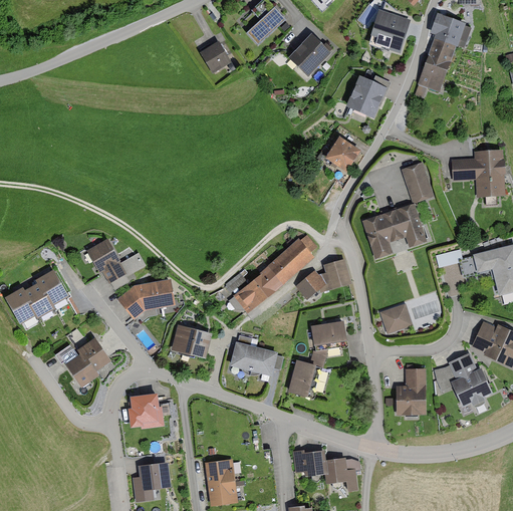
[(258,43),(285,18),(268,0),(261,0),(251,10),(259,19),(247,31),(258,43)]
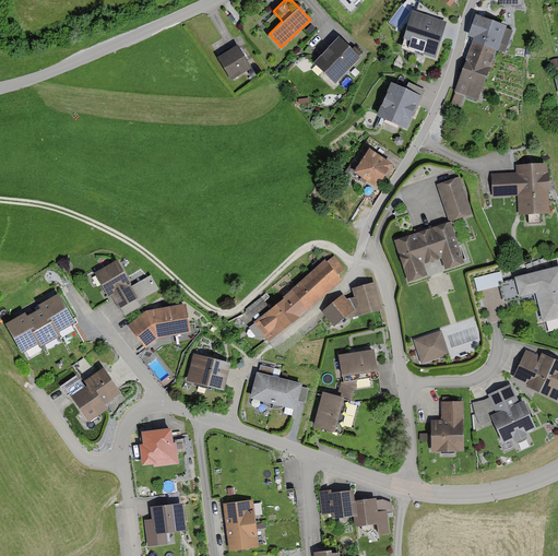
[(419,0),(415,11),(435,16),(436,12),(419,0)]
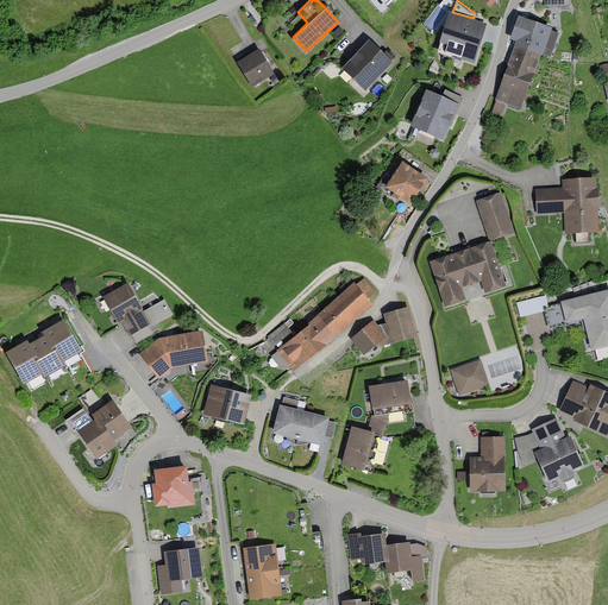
[(452,12),(447,11),(437,51),(476,62),(487,21),(474,18),(452,12)]
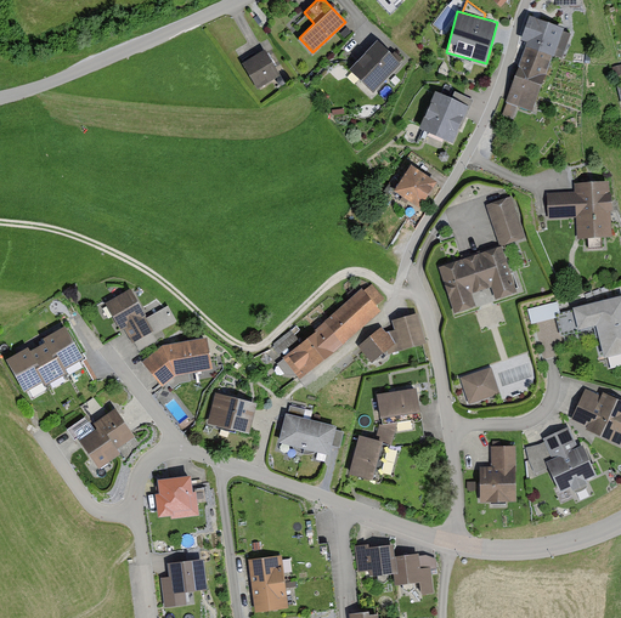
[(528,41),(525,47),(549,57),(562,26),(529,15),(520,39),(528,41)]
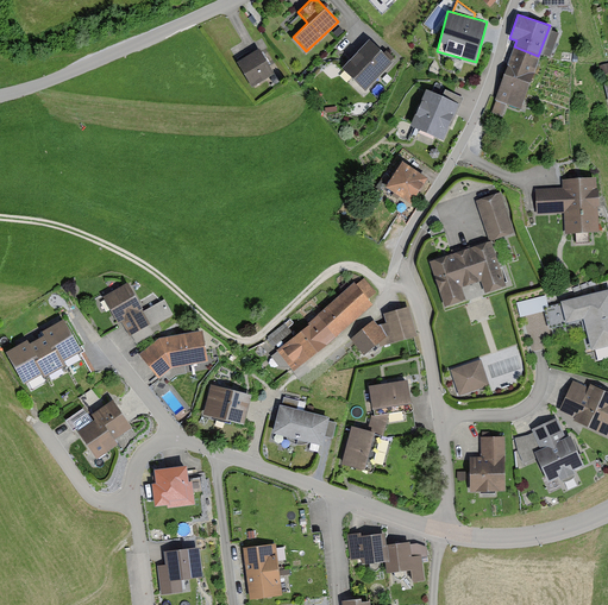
[(339,25),(333,31),(337,35),(343,29),(339,25)]
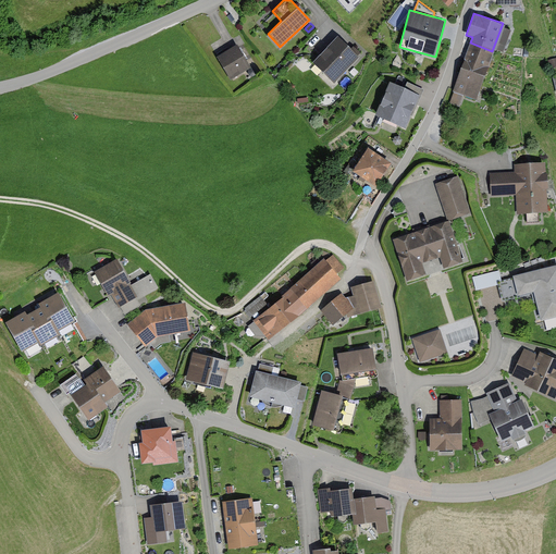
[(359,57),(337,36),(311,62),(333,84),(359,57)]
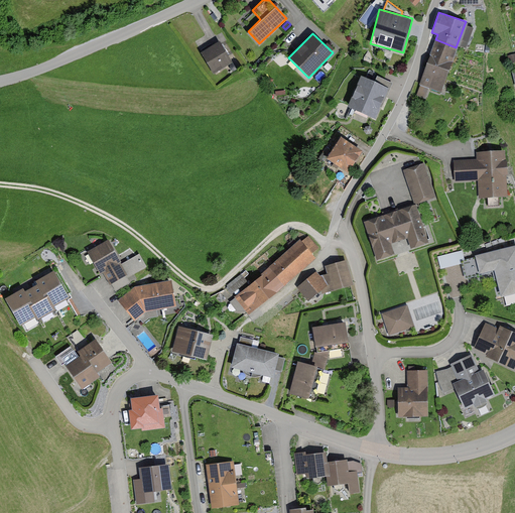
[(456,47),(435,39),(415,93),(425,96),(429,87),(440,91),(456,47)]
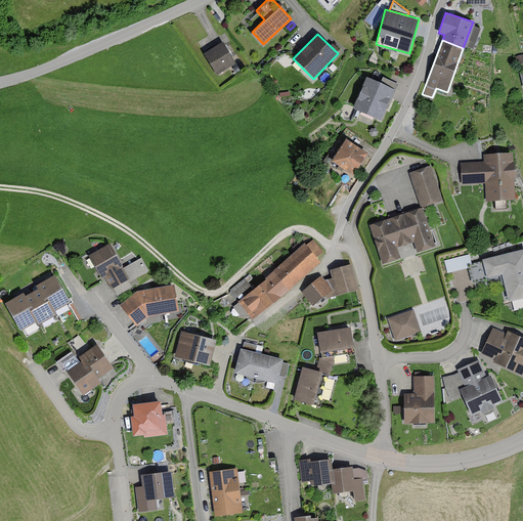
[(234,61),(223,41),(204,52),(216,73),(234,61)]
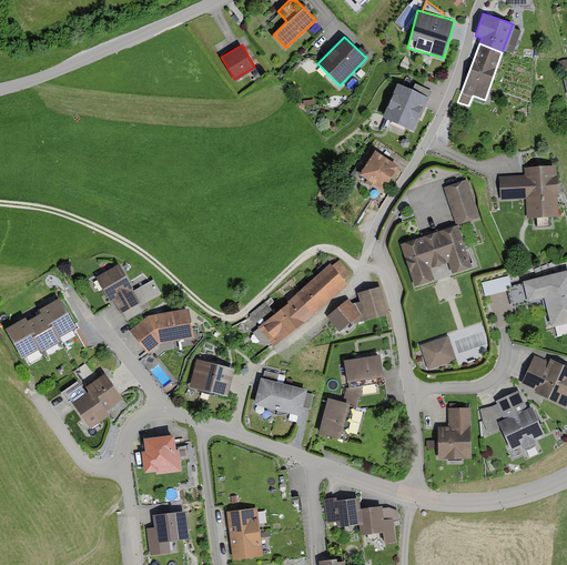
[(415,82),(412,90),(428,97),(432,89),(415,82)]
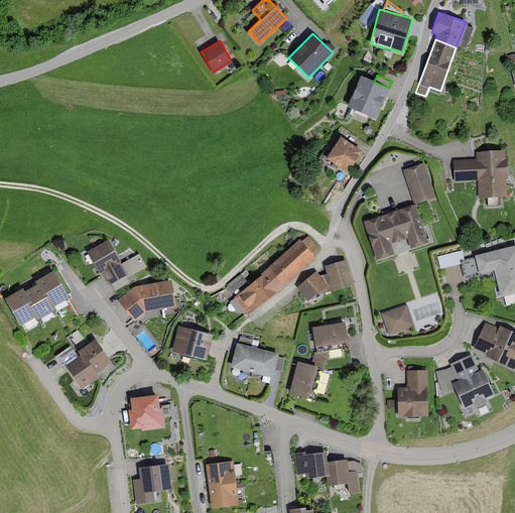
[(374,82),(360,76),(347,107),(376,119),(389,88),(374,82)]
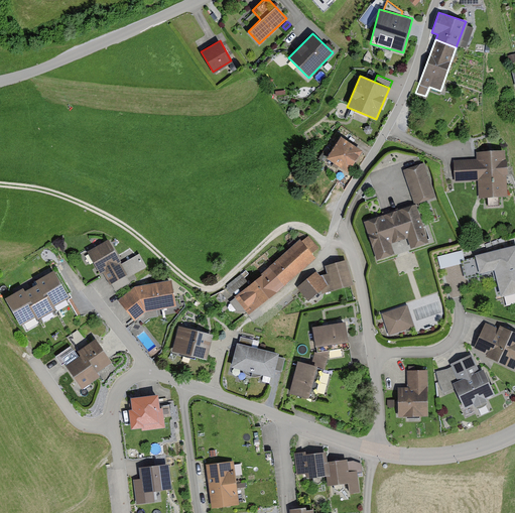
[(370,124),(365,125),(363,129),(366,133),(370,132),(372,128),(370,124)]
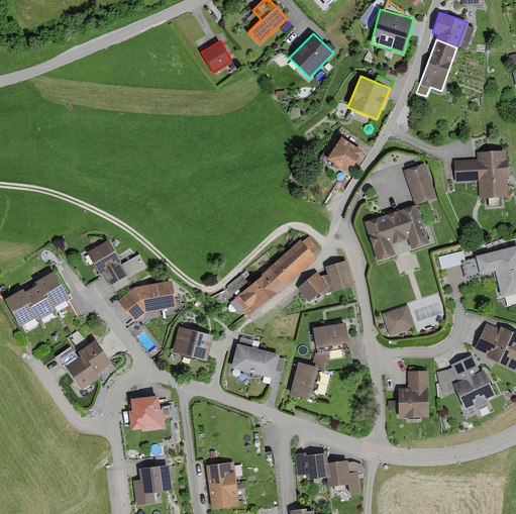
[(362,150),(341,137),(327,159),(347,172),(362,150)]
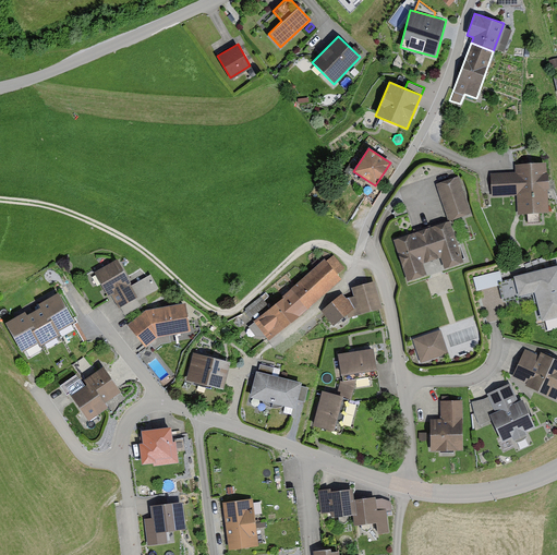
[(353,165),(349,161),(344,168),(349,171),(353,165)]
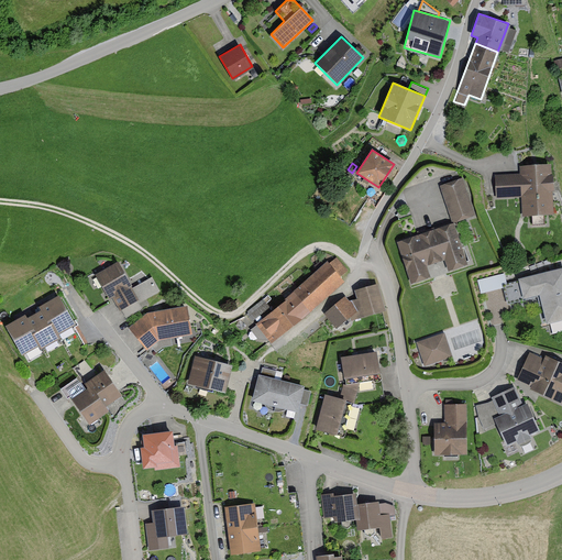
[(519,172),(494,173),(495,196),(520,195),(521,213),(530,213),(531,223),(543,223),(542,212),(552,212),(550,163),(519,164),(519,172)]
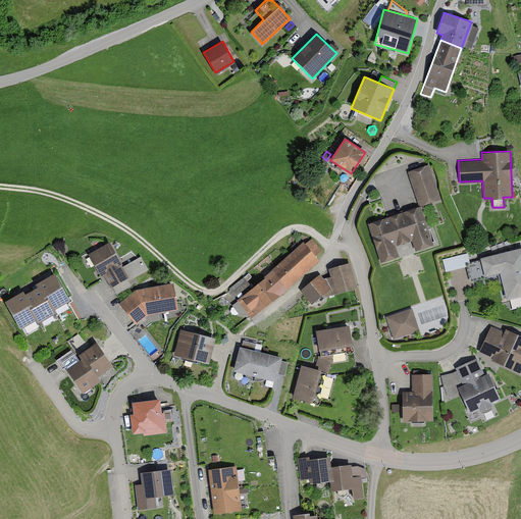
[(428,162),(407,169),(419,204),(420,204),(440,197),(428,162)]
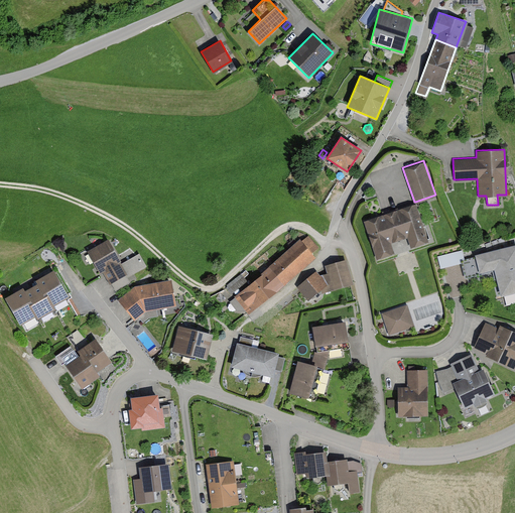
[(342,176),(338,182),(344,188),(349,180),(342,176)]
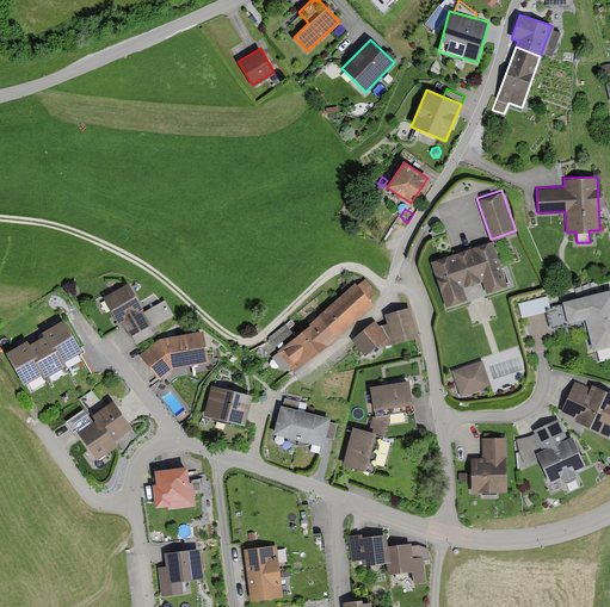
[(491,239),(431,259),(447,305),(467,298),(463,285),(482,279),(487,291),(507,284),(492,239),(491,239)]
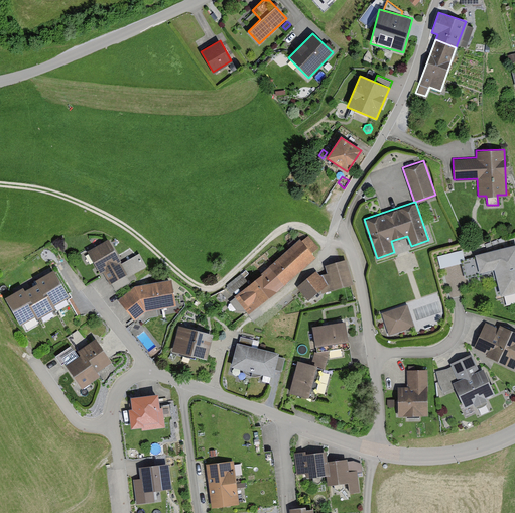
[(300,241),(310,252),(317,245),(307,234),(300,241)]
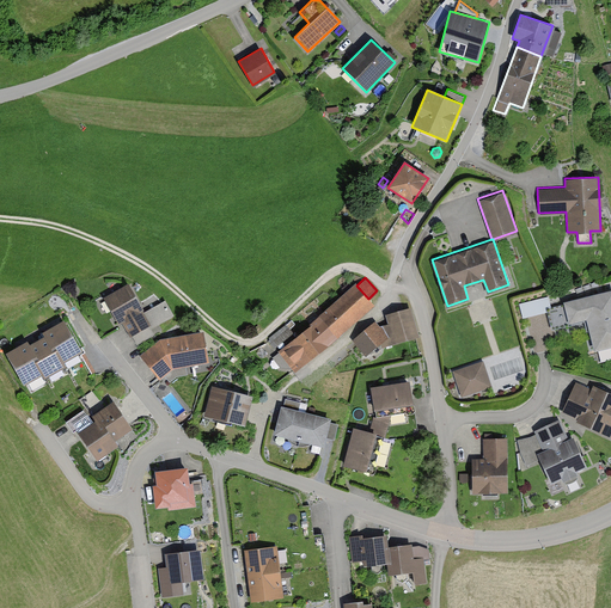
[(128,281),(103,295),(118,323),(122,320),(130,335),(132,333),(148,324),(151,323),(128,281)]
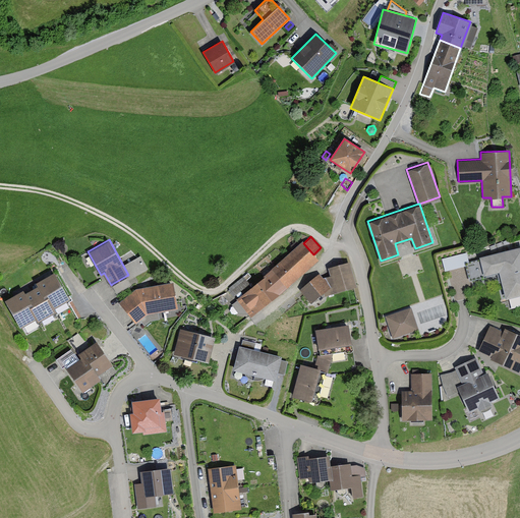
[(303,243),(302,241),(271,269),(286,287),(318,260),(313,254),(303,243)]
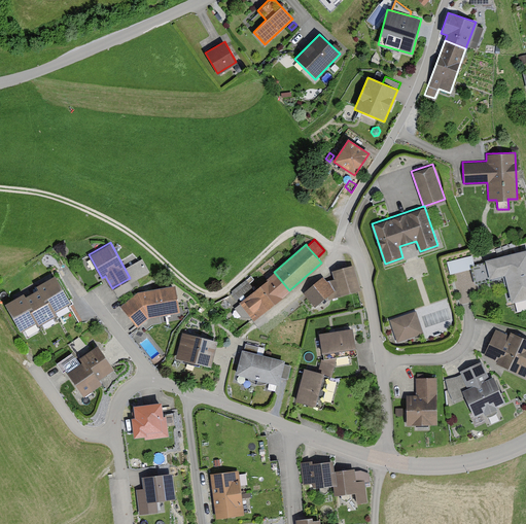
[(525,250),(486,260),(491,279),(504,276),(512,304),(525,300),(525,250)]
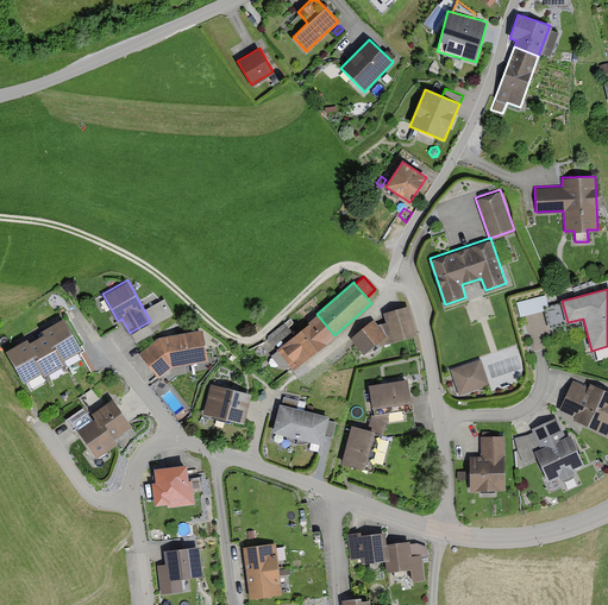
[(160,291),(145,300),(157,320),(171,312),(160,291)]
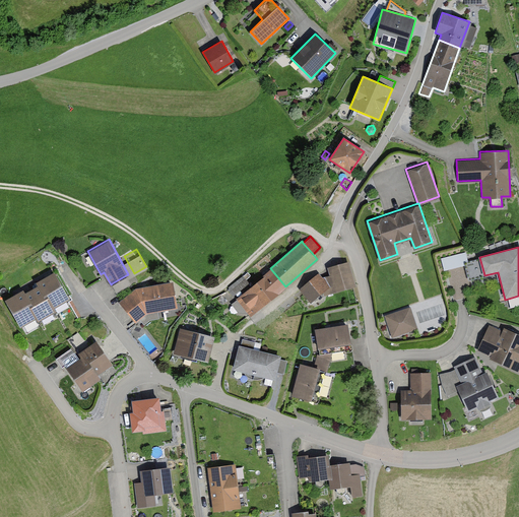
[(465,264),(464,261),(462,251),(441,256),(444,269),(465,264)]
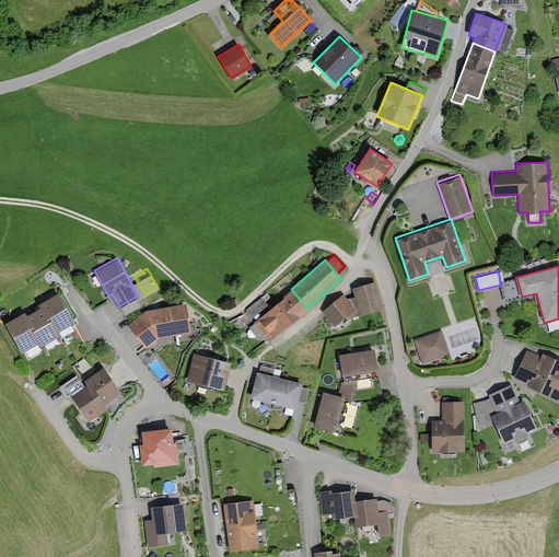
[(505,301),(522,297),(516,277),(500,281),(501,285),(505,301)]
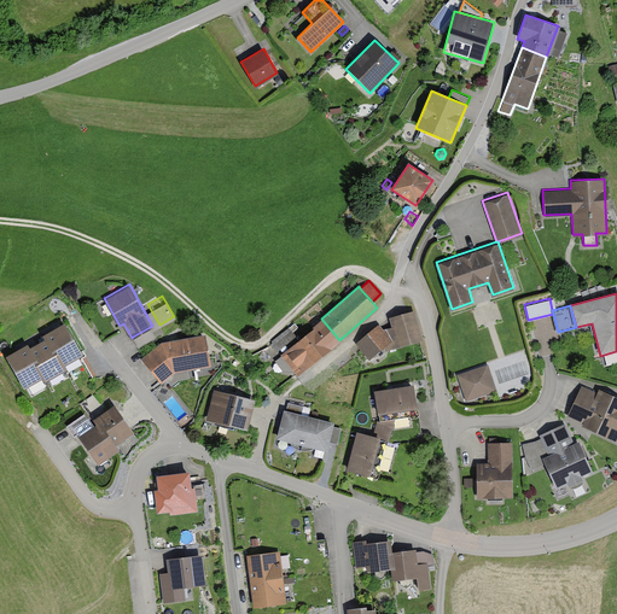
[(393,340),(384,348),(384,352),(423,341),(415,310),(389,317),(390,327),(384,329),(393,340)]
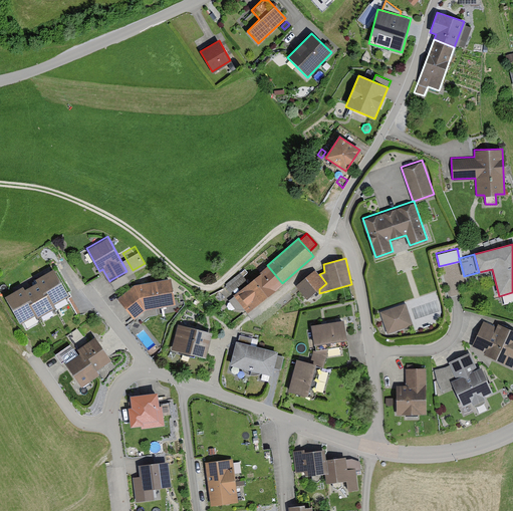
[(282,283),(267,265),(252,278),(266,296),(282,283)]
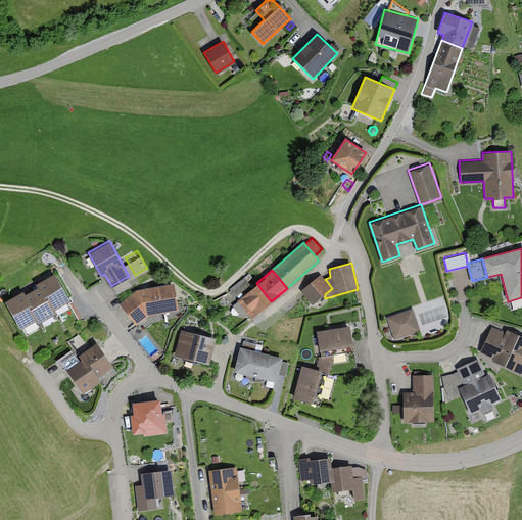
[(41,287),(54,312),(72,303),(56,274),(39,283),(41,287)]
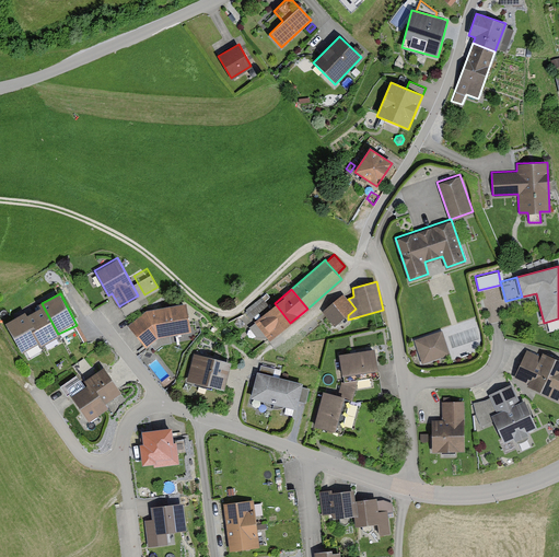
[(348,299),(342,293),(322,313),(334,327),(348,315),(356,309),(348,299)]
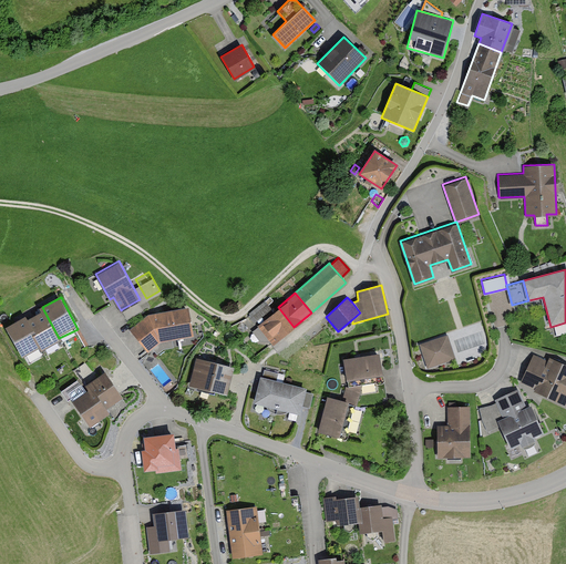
[(247,313),(254,320),(271,306),(265,298),(247,313)]
